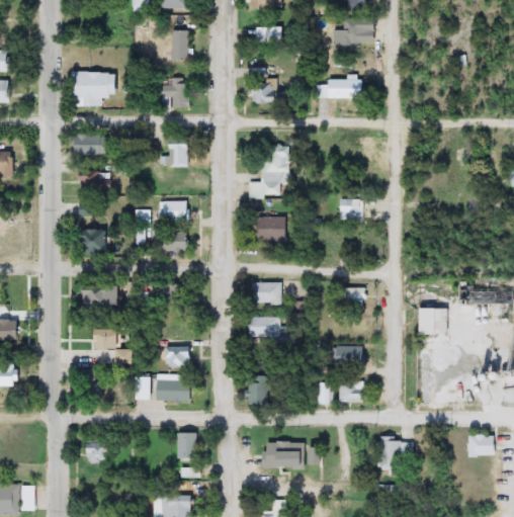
[(150,0),(150,10),(134,10),(134,0),(150,0)]
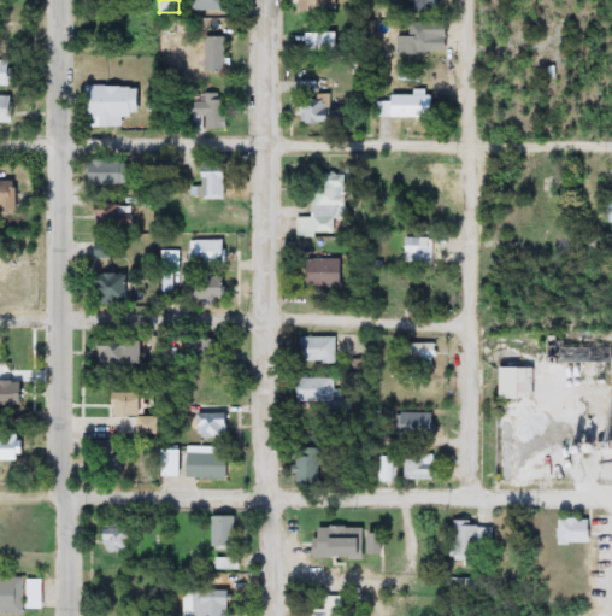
[(189,10),(189,0),(227,0),(227,10),(189,10)]
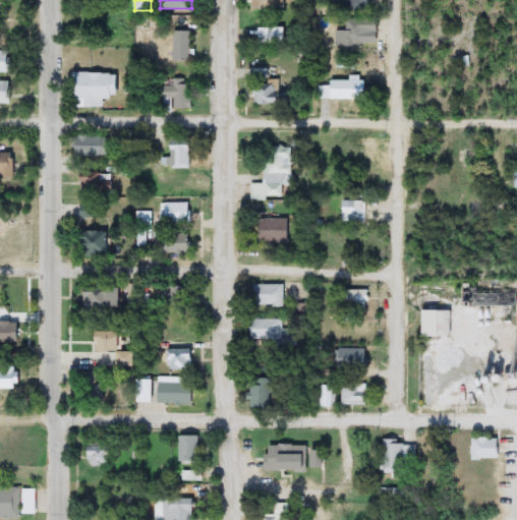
[(290,0),(290,8),(254,8),(254,0),(290,0)]
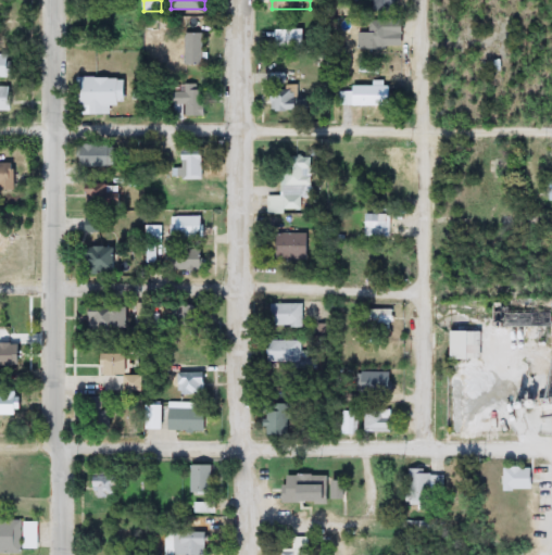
[(396,0),(396,12),(375,12),(375,0),(396,0)]
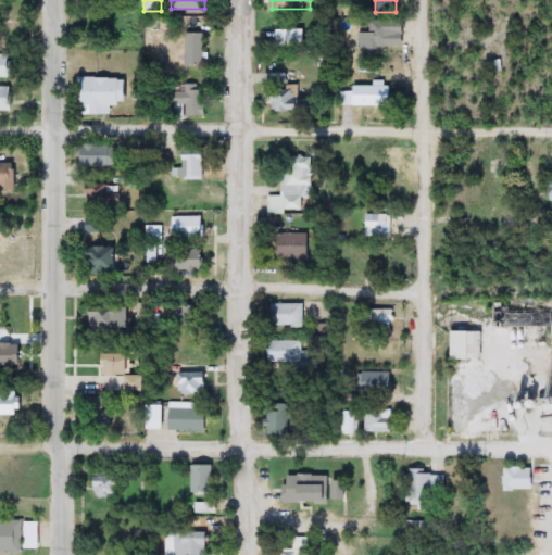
[(360,46),(360,33),(371,33),(371,20),(389,20),(389,46),(360,46)]
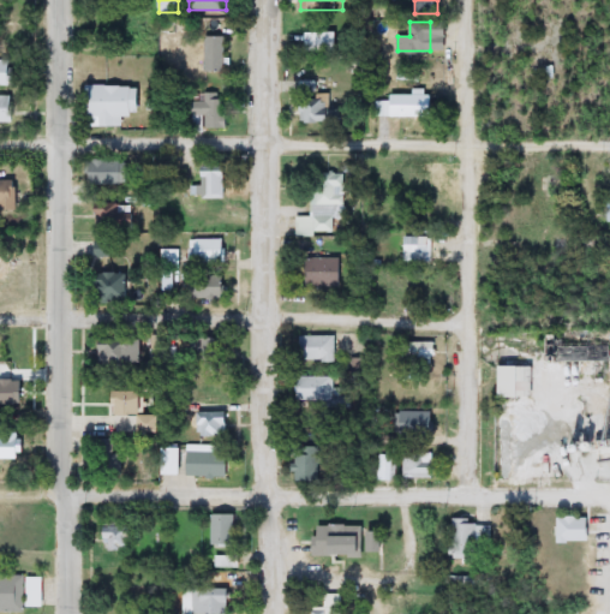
[(335,51),(304,51),(304,31),(335,31),(335,51)]
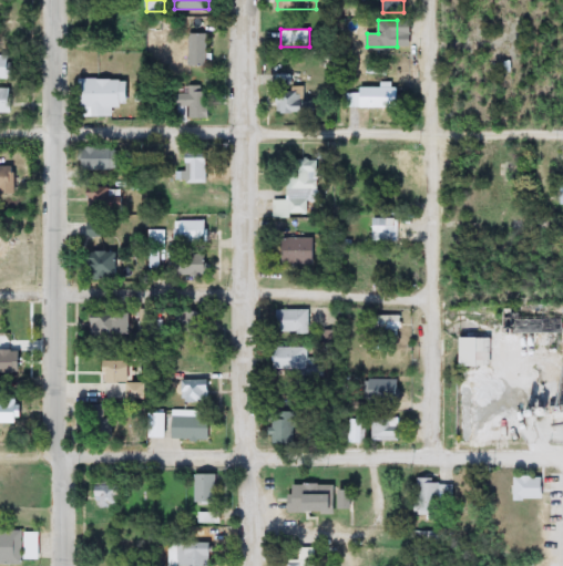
[(207,67),(190,67),(190,33),(207,33),(207,67)]
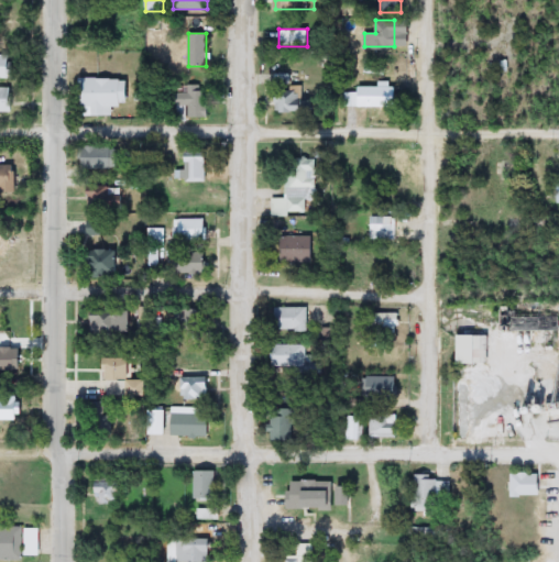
[(112,116),(89,116),(90,106),(77,106),(77,78),(125,78),(125,106),(112,106),(112,116)]
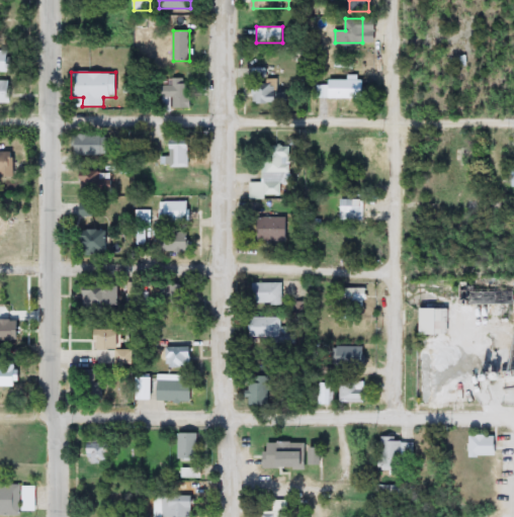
[(161,108),(161,85),(172,85),(172,78),(189,78),(189,108),(161,108)]
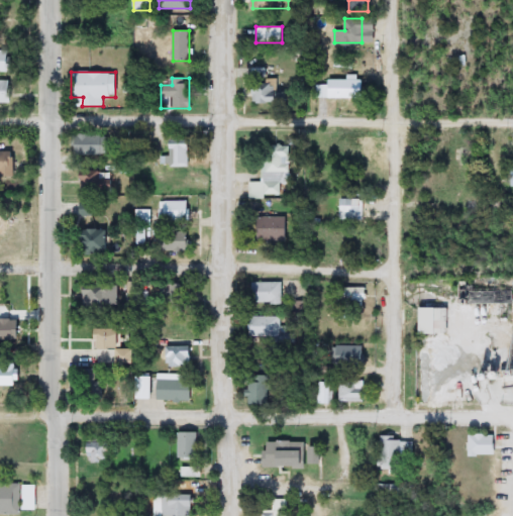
[(0,102),(0,80),(8,80),(8,102),(0,102)]
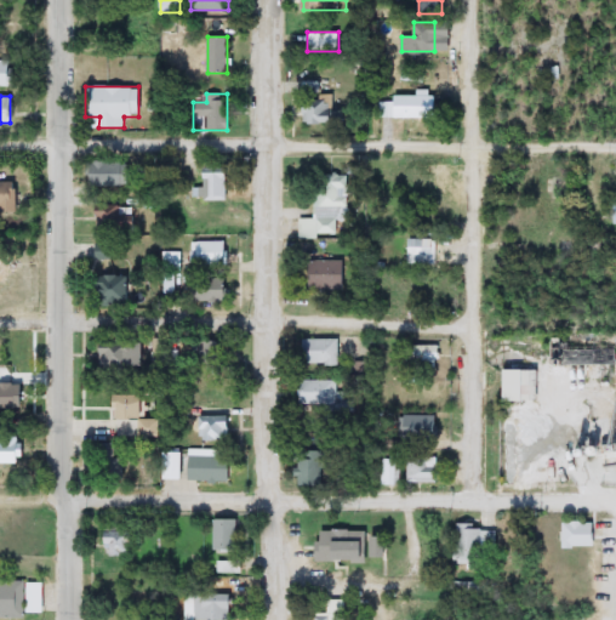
[(437,96),(437,118),(392,118),(392,96),(437,96)]
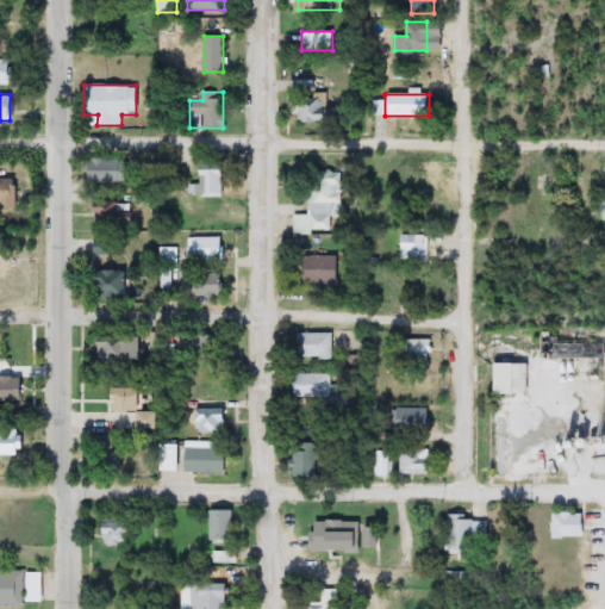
[(332,109),(337,109),(337,120),(294,120),(294,95),(332,95),(332,109)]
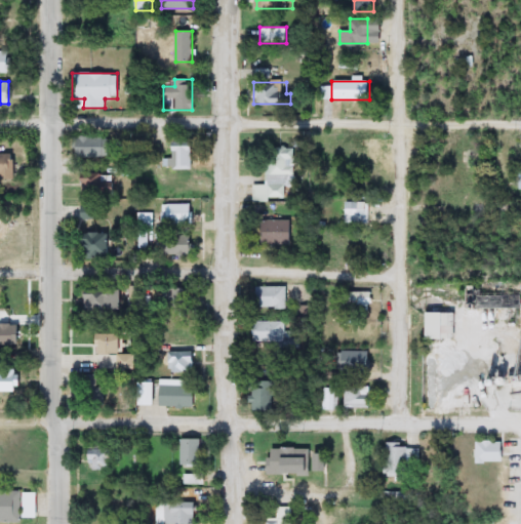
[(191,168),(169,168),(169,140),(191,140),(191,168)]
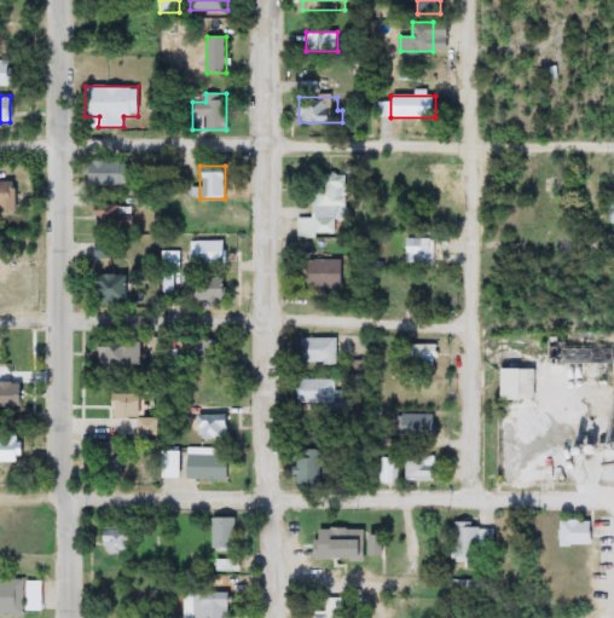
[(0,208),(0,180),(13,180),(13,208),(0,208)]
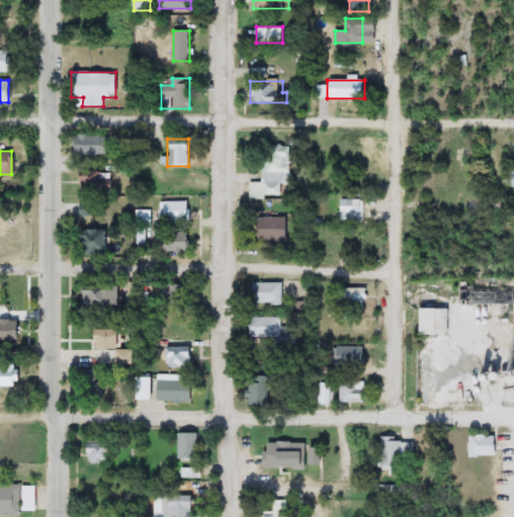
[(252,196),(252,182),(264,182),(264,162),(288,162),(288,196),(252,196)]
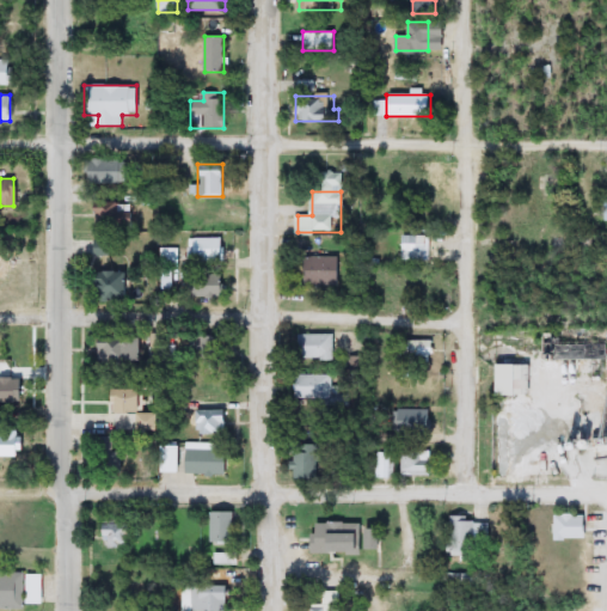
[(130,202),(130,225),(92,224),(92,201),(130,202)]
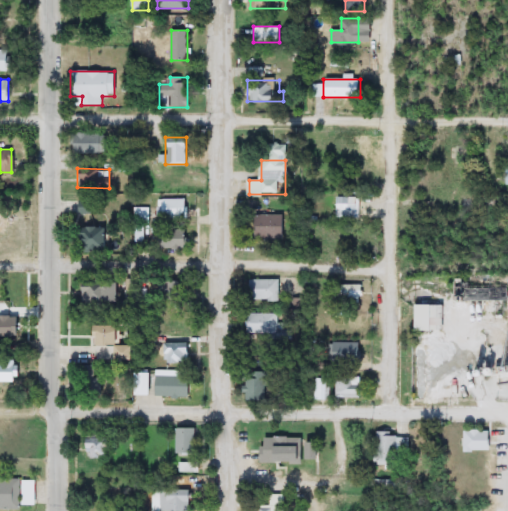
[(361,218),(337,218),(337,197),(361,197),(361,218)]
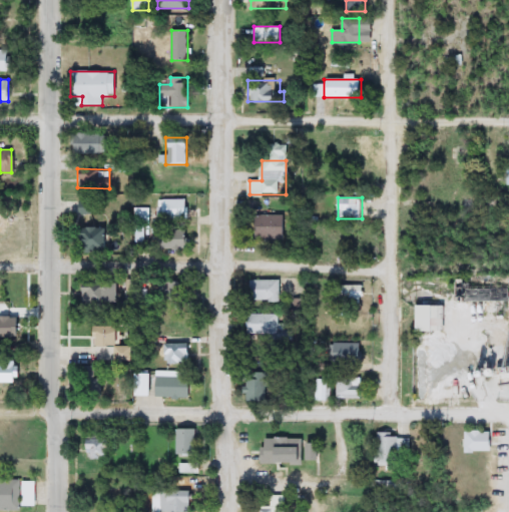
[(95,213),(78,213),(79,199),(95,199),(95,213)]
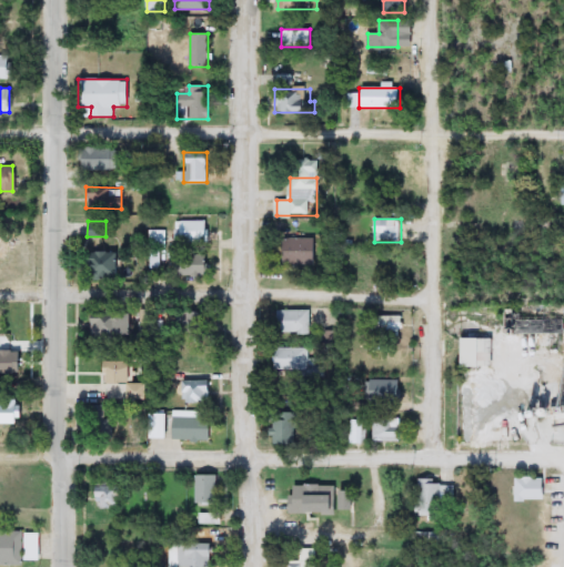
[(208,243),(177,243),(177,221),(208,221),(208,243)]
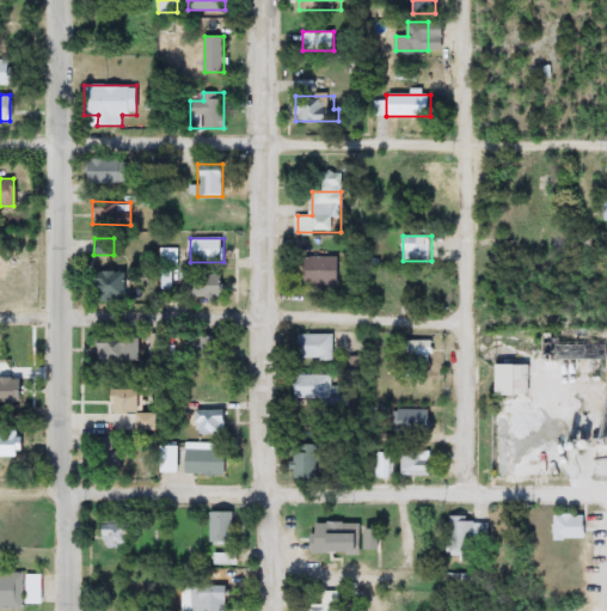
[(164,289),(164,248),(181,248),(181,268),(175,268),(175,289),(164,289)]
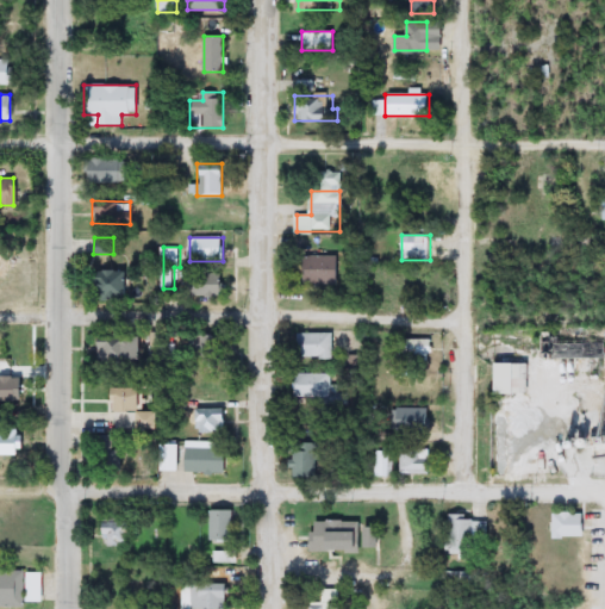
[(13,271),(0,271),(0,249),(13,249),(13,271)]
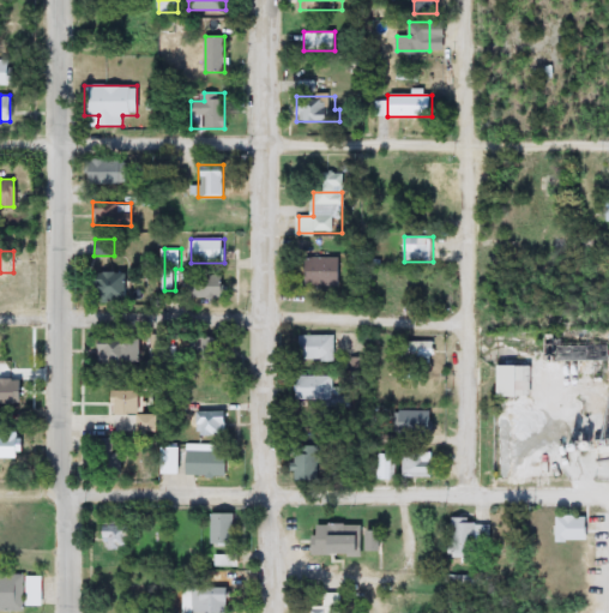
[(301,284),(301,257),(342,257),(342,284),(301,284)]
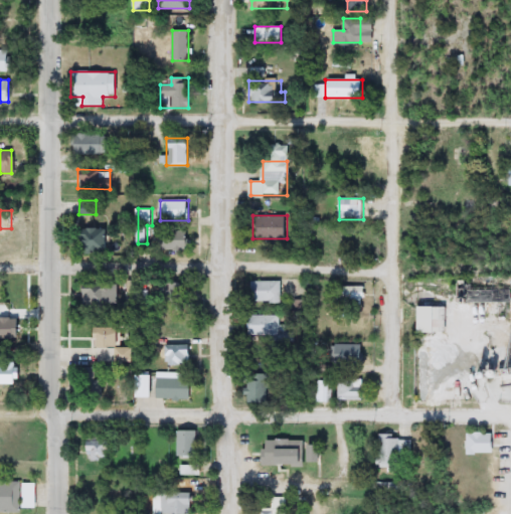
[(104,228),(104,251),(74,251),(74,228),(104,228)]
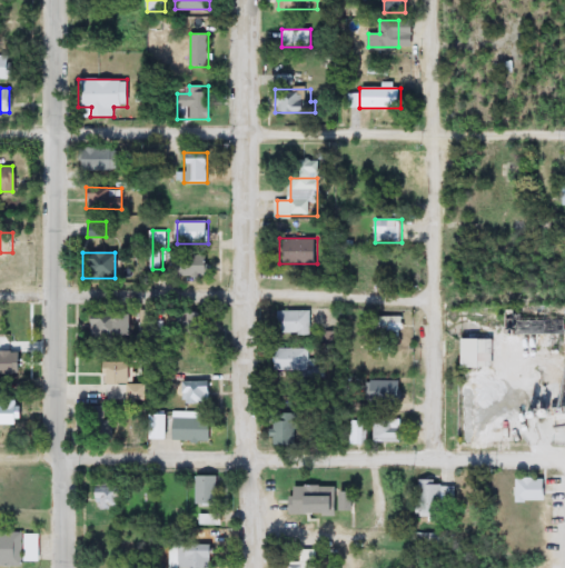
[(176,253),(205,256),(202,278),(174,275),(176,253)]
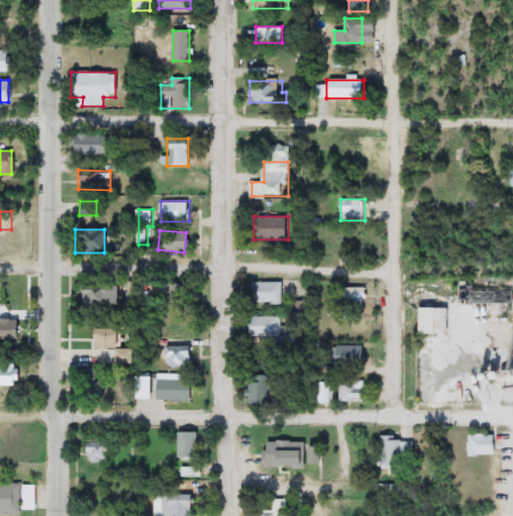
[(283,282),(283,303),(251,303),(251,282),(283,282)]
